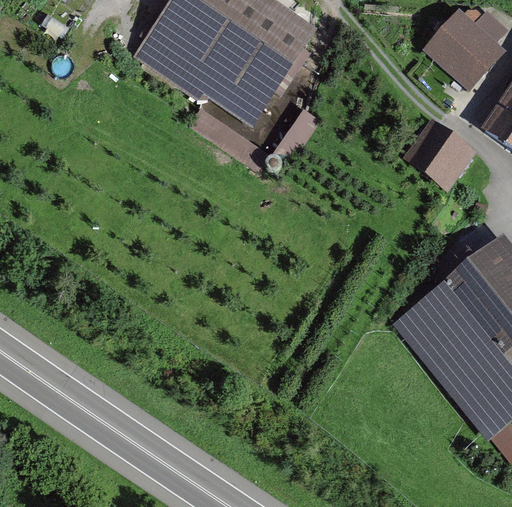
[(248,126),(317,28),(275,0),(178,0),(142,52),(248,126)]
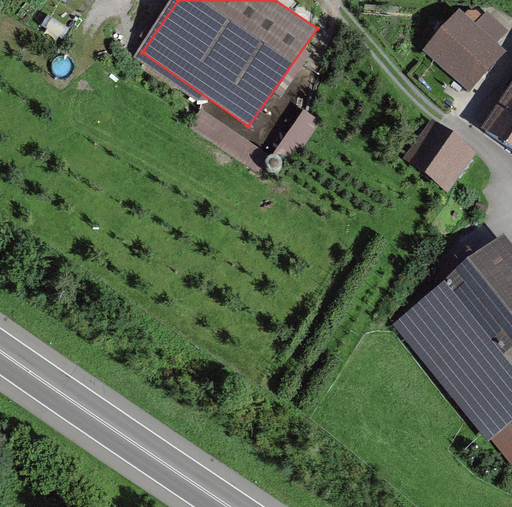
[(424,47),(471,90),(511,45),(511,27),(489,7),(477,20),(462,7),(424,47)]
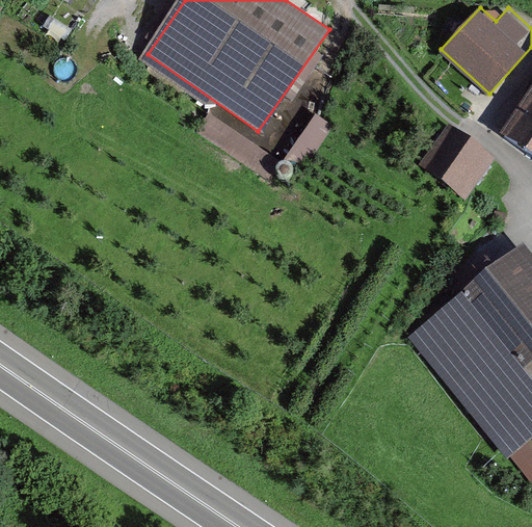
[(531,84),(499,132),(531,155),(531,84)]
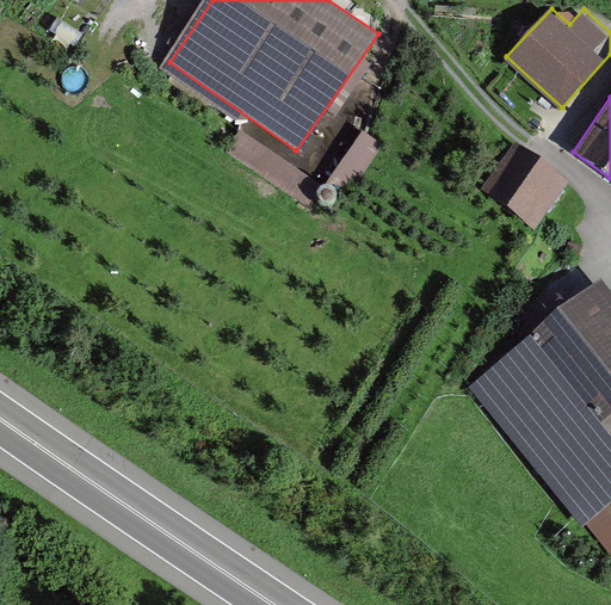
[(341,105),(298,164),(323,181),(366,123),(341,105)]
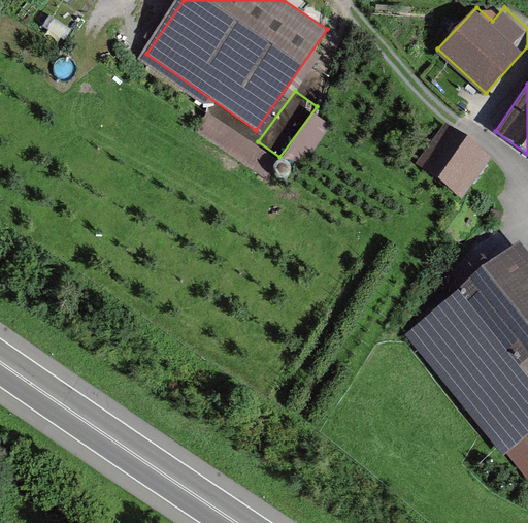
[(319,105),(288,153),(305,164),(336,117),(319,105)]
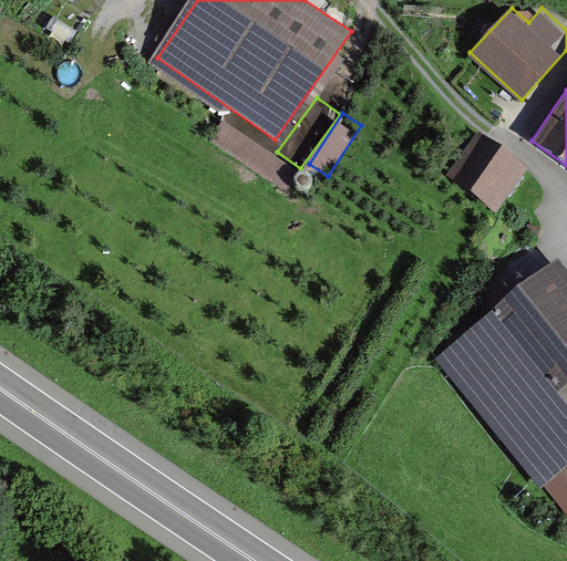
[(493,210),(529,167),(481,127),(444,170),(493,210)]
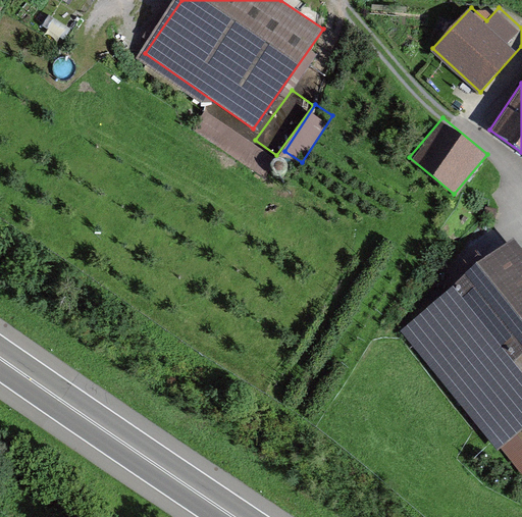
[(505,447),(521,431),(521,247),(516,240),(408,329),(505,447)]
